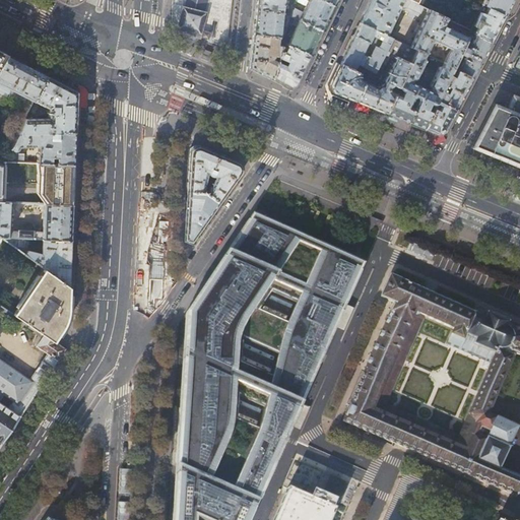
[(172,0),(171,28),(174,30),(181,9),(204,16),(197,38),(203,40),(206,41),(212,20),(214,21),(216,21),(210,43),(216,45),(229,39),(233,0),(172,0)]
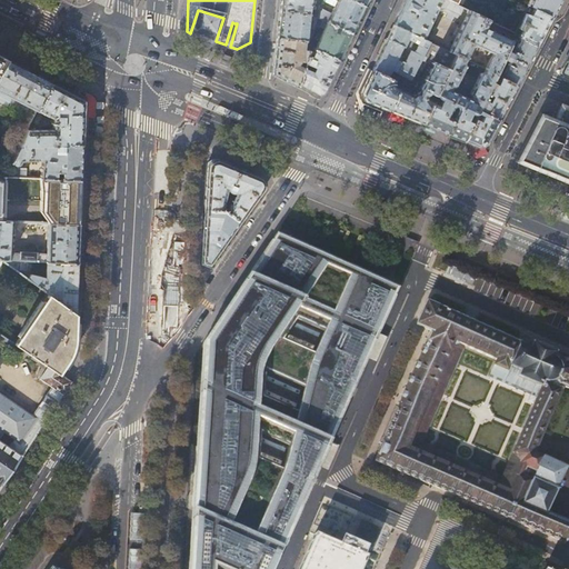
[(281,0),(280,11),(308,15),(309,0),(281,0)]
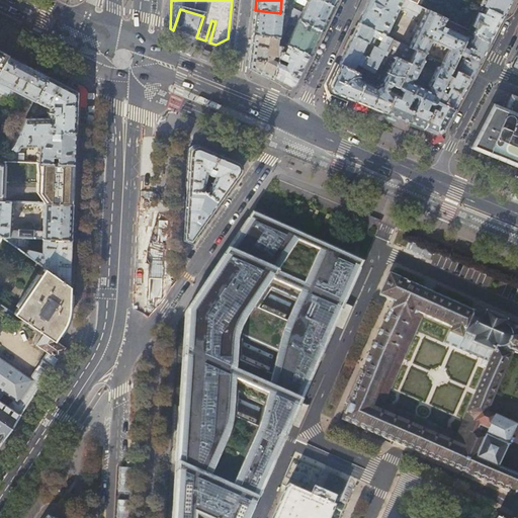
[(326,19),(332,6),(317,0),(293,0),(293,1),(305,6),(301,14),(290,9),(289,14),(288,17),(291,18),(293,19),(321,31),(326,19)]
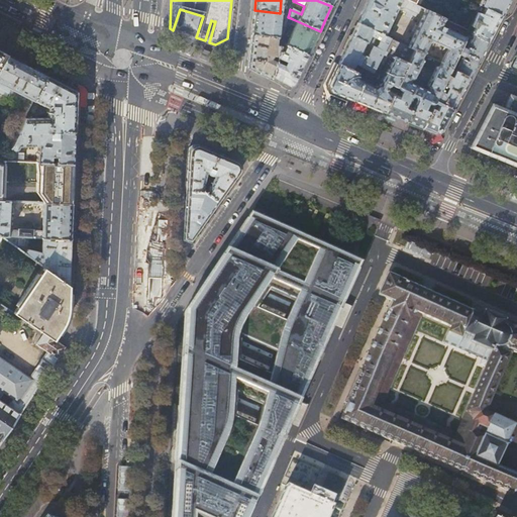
[(413,4),(404,0),(368,0),(359,18),(357,22),(384,35),(397,8),(406,12),(405,15),(411,18),(412,15),(415,16),(420,7),(413,4)]
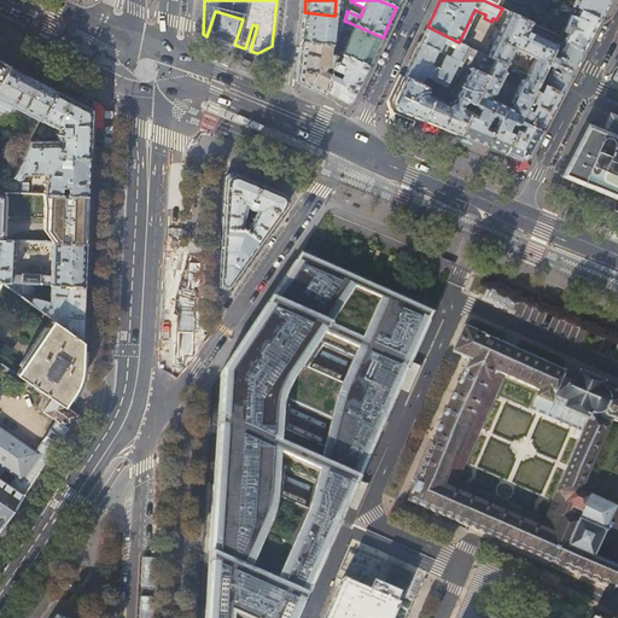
[(557,0),(573,7),(598,19),(602,11),(607,0),(557,0)]
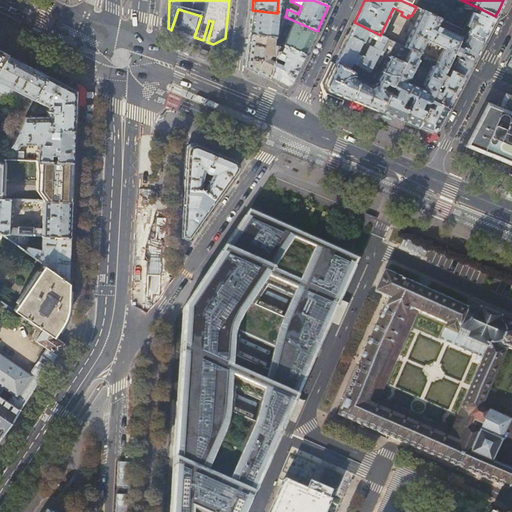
[(463,32),(482,42),(487,31),(495,16),(475,6),(468,19),(472,21),(471,25),(467,23),(463,32)]
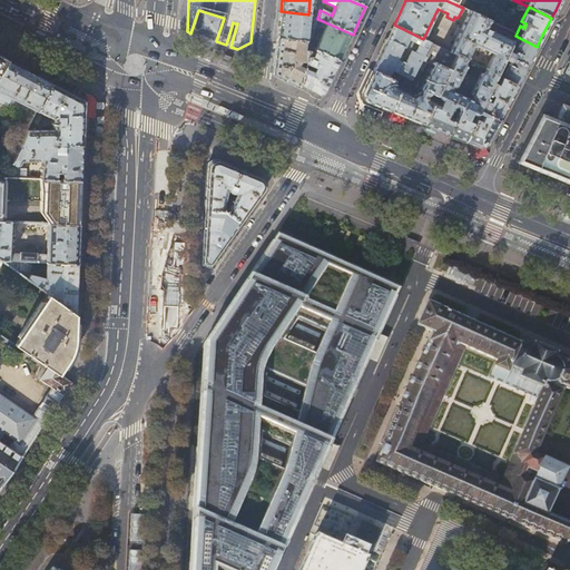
[(216,41),(224,18),(198,10),(190,33),(204,38),(216,41)]
